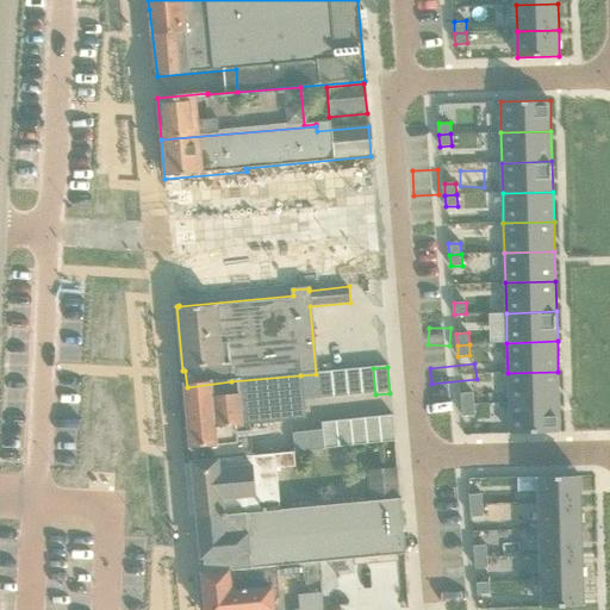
[(359,371),(361,396),(375,394),(373,368),(359,371)]
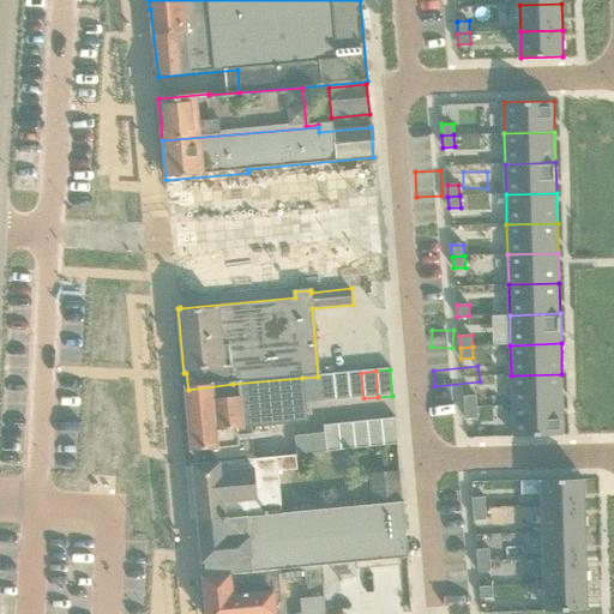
[(347,374),(349,401),(363,398),(361,373),(347,374)]
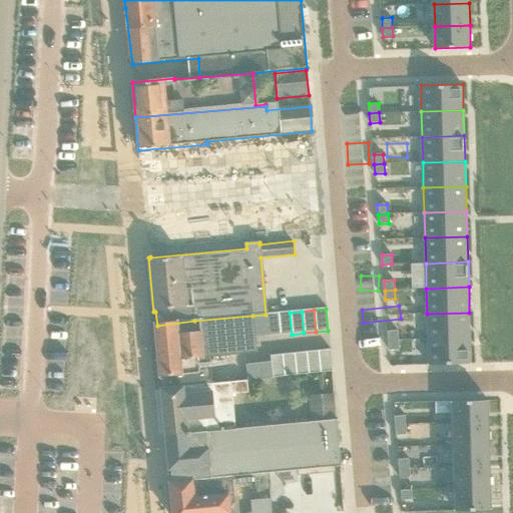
[(290,313),(278,314),(281,336),(292,335),(290,313)]
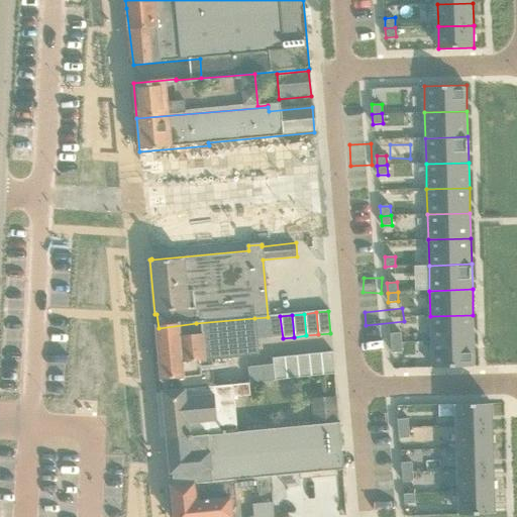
[(473,315),(430,316),(431,341),(474,340),(473,315)]
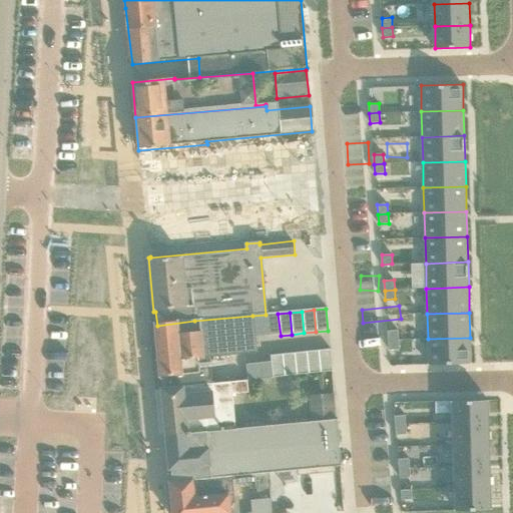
[(281,336),(278,314),(266,315),(268,337),(281,336)]
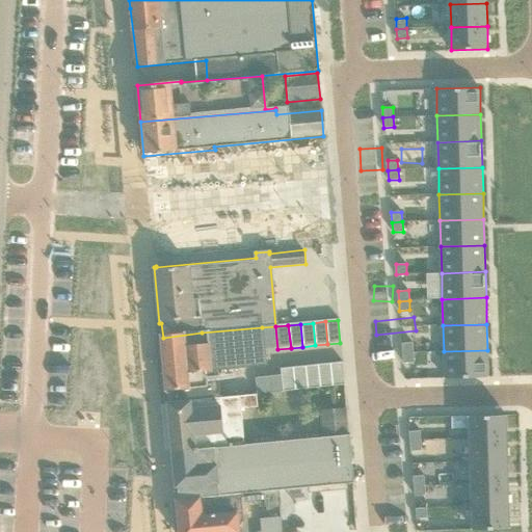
[(166,404),(218,399),(215,372),(265,367),(262,327),(202,333),(163,338),(160,339),(166,404)]
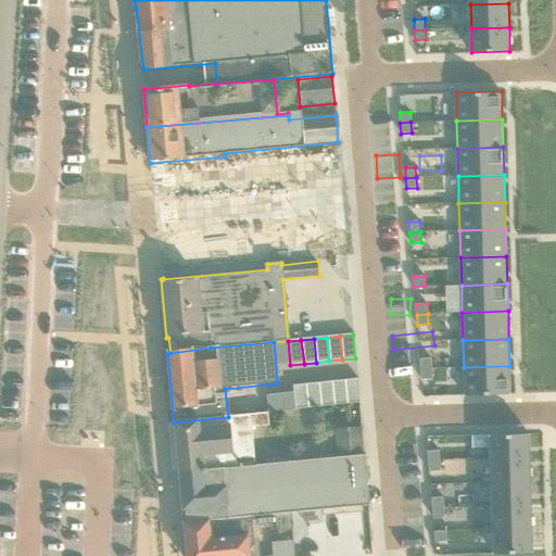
[(431,357),(420,358),(421,369),(432,368),(431,357)]
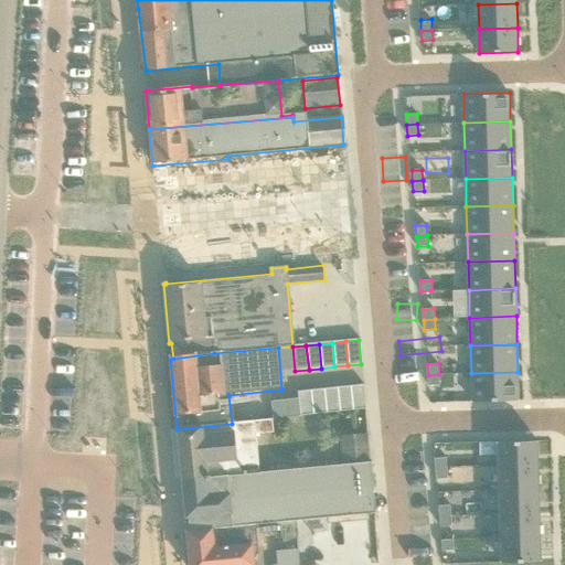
[(518,372),(471,373),(472,402),(519,401),(518,372)]
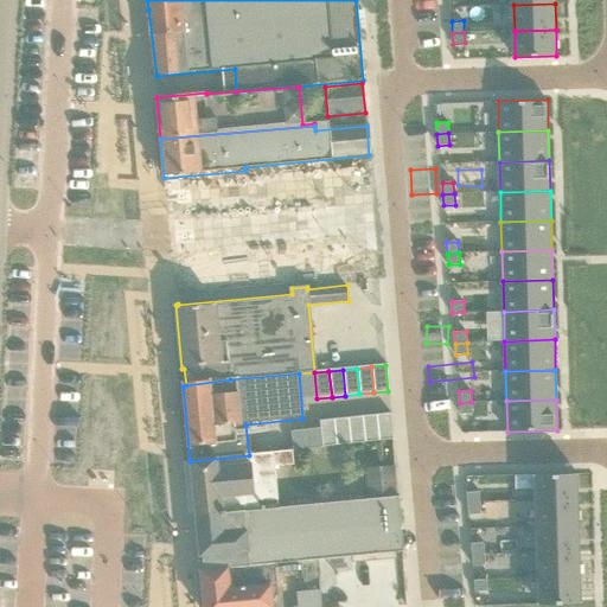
[(472,402),(460,403),(461,414),(473,414),(472,402)]
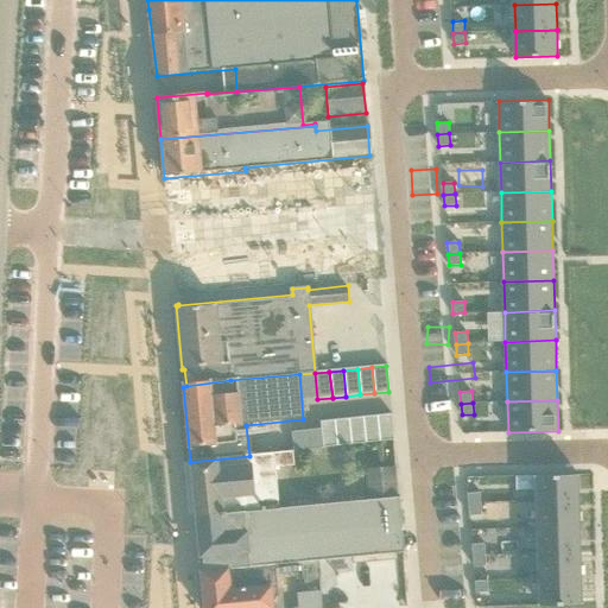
[(396,439),(392,413),(378,415),(380,441),(394,439),(396,439)]
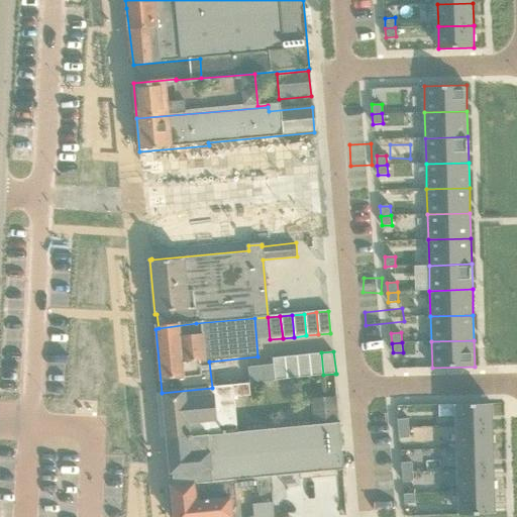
[(321,352),(309,354),(312,377),(323,375),(321,352)]
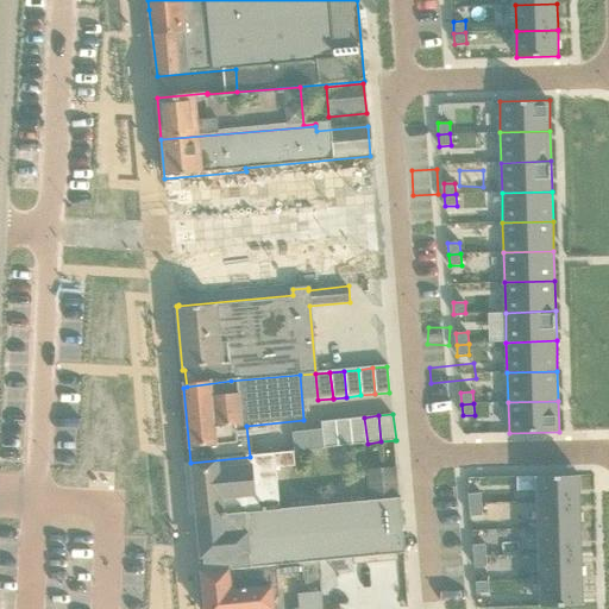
[(350,419),(353,445),(368,444),(364,418),(350,419)]
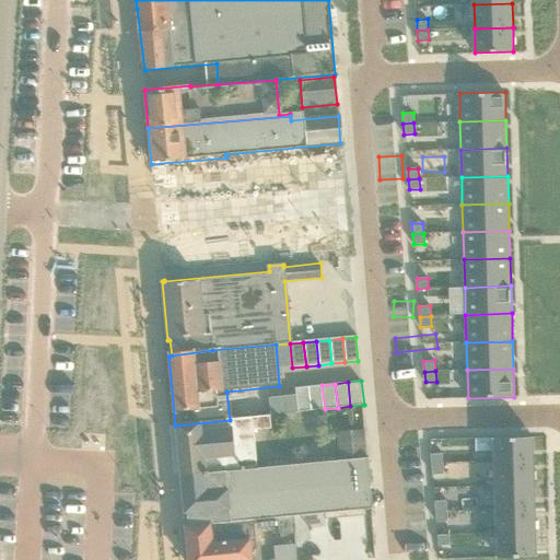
[(312,410),(325,409),(322,385),(310,386),(312,410)]
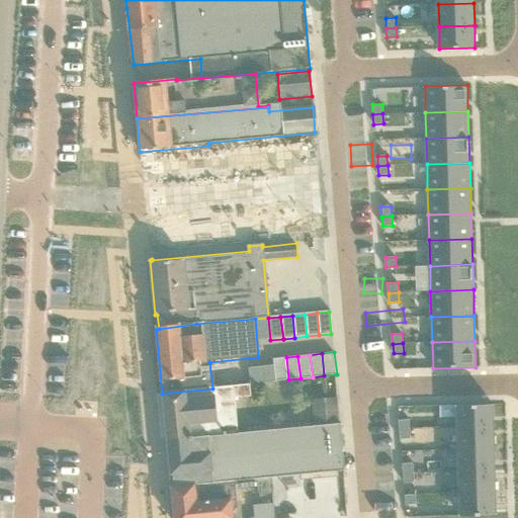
[(276,381),(288,379),(286,357),(273,358),(274,364),(276,381)]
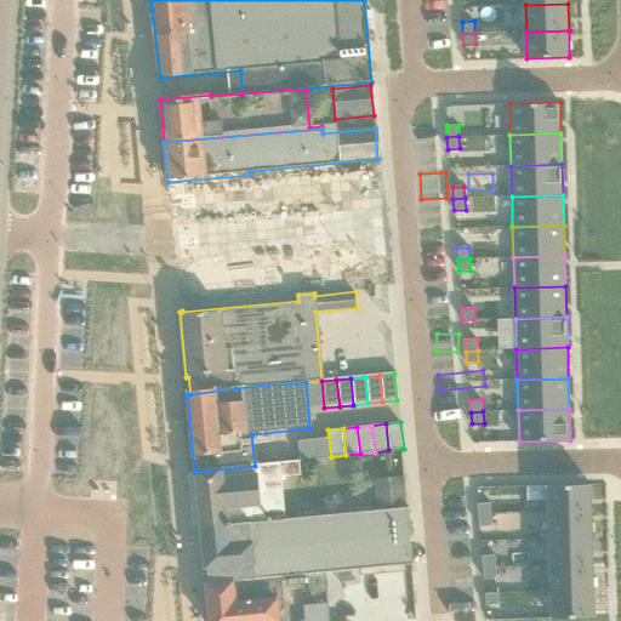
[(329,437),(298,440),(300,460),(331,457),(329,437)]
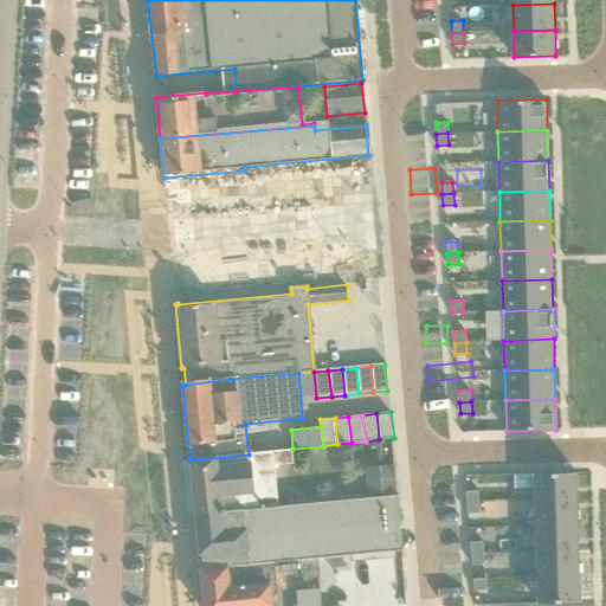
[(195,516),(279,508),(276,466),(294,465),(294,451),(249,455),(189,461),(195,516)]
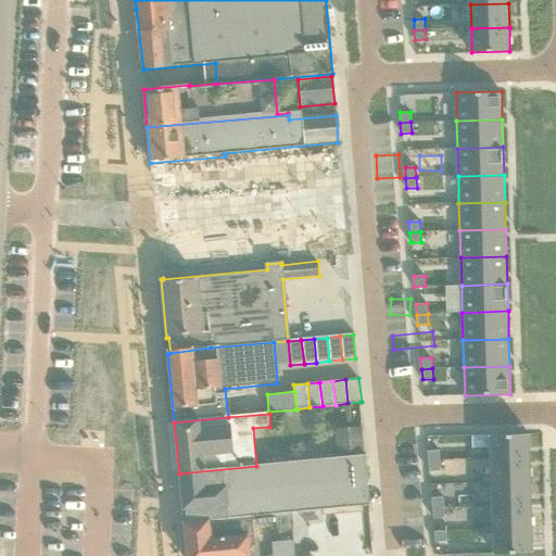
[(444,428),(445,443),(468,442),(468,427),(444,428)]
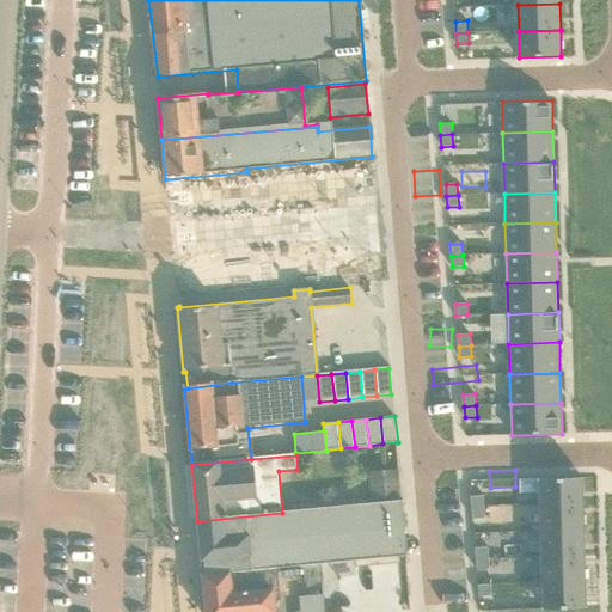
[(399,472),(368,475),(371,505),(402,502),(399,472)]
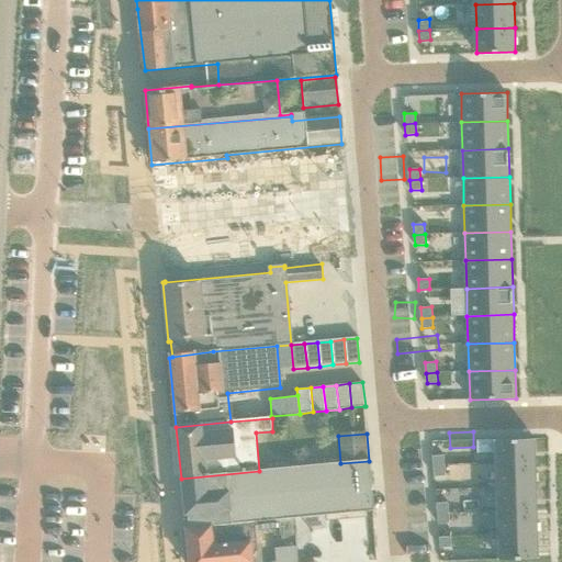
[(535,438),(495,439),(496,463),(535,462),(535,438)]
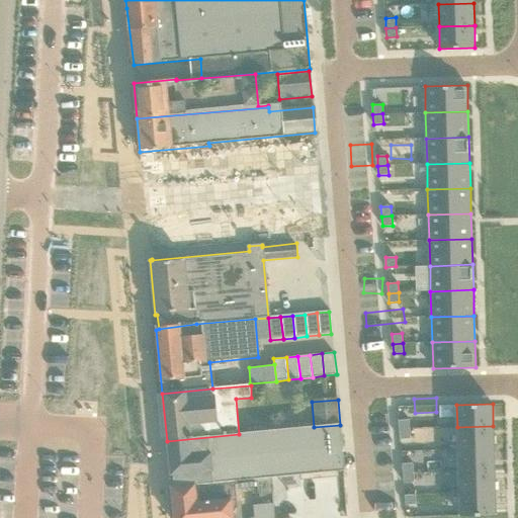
[(409,419),(399,420),(400,430),(410,429),(409,419)]
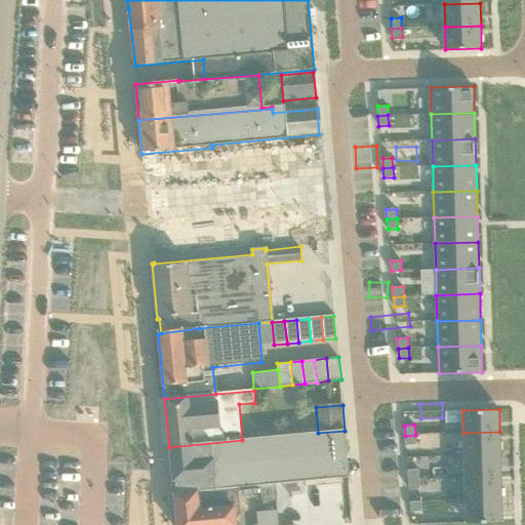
[(349,478),(345,431),(318,433),(242,440),(169,447),(172,482),(174,482),(175,494),(275,485),(349,478)]
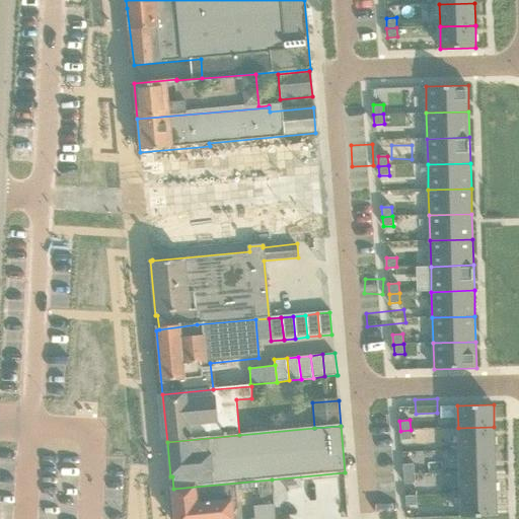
[(494,427),(458,428),(459,450),(495,449),(494,427)]
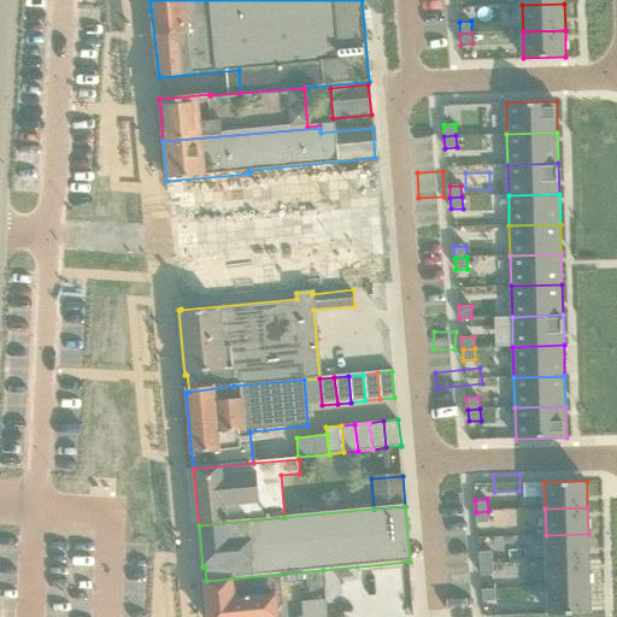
[(488,511),(476,512),(477,523),(489,522),(488,511)]
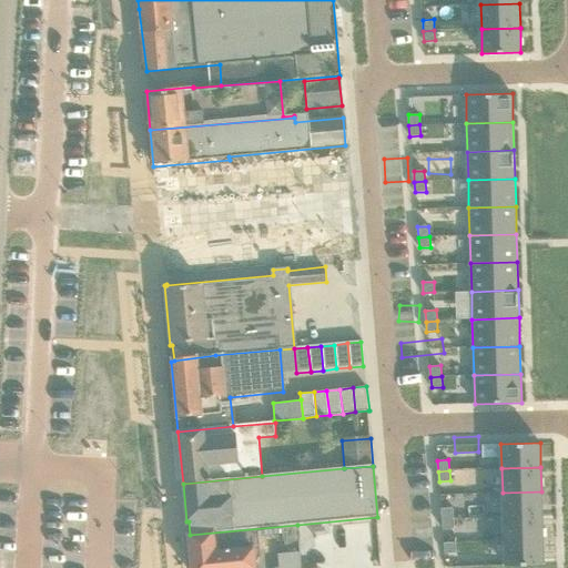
[(541,492),(503,493),(503,516),(543,515),(541,492)]
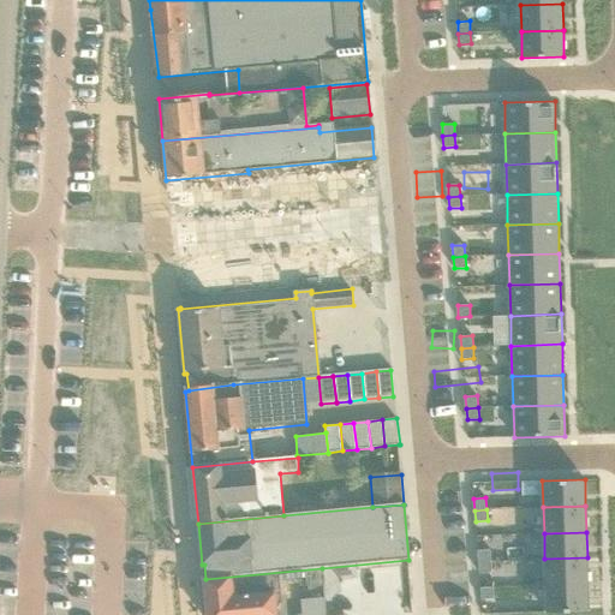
[(490,549),(478,550),(479,562),(491,561),(490,549)]
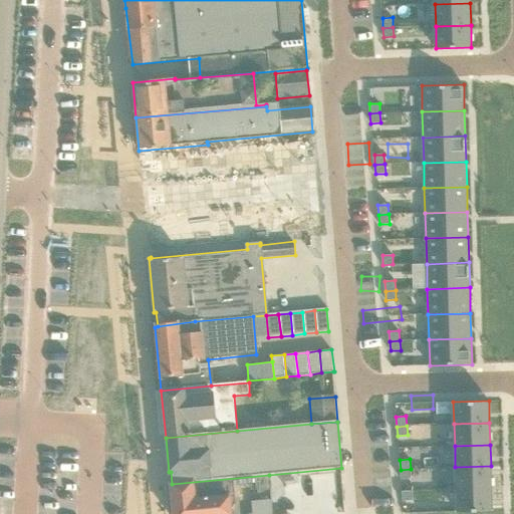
[(491,466),(455,467),(456,489),(491,488),(491,466)]
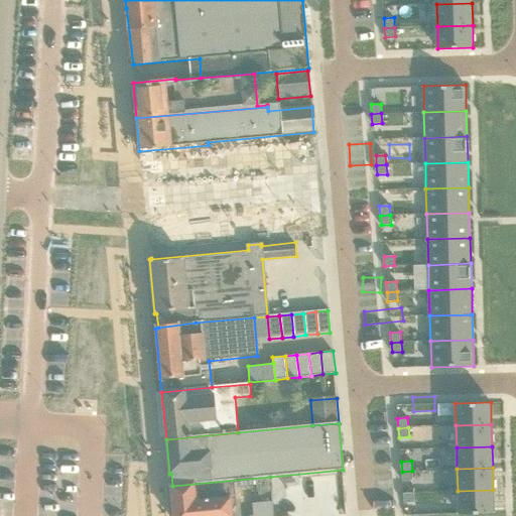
[(412,471),(402,472),(403,481),(412,480),(412,471)]
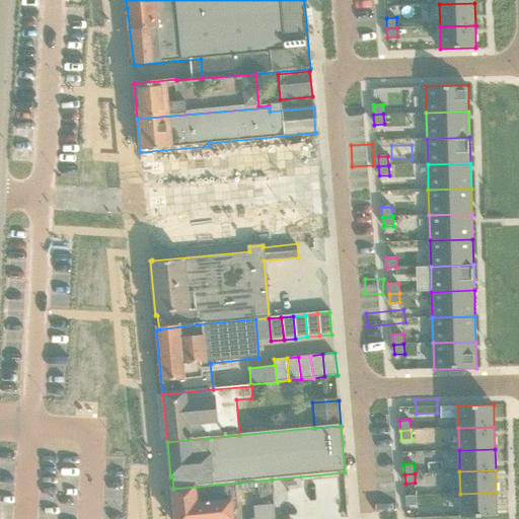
[(273,497),(271,480),(272,479),(173,489),(171,489),(173,518),(232,518),(232,511),(236,510),(234,490),(257,488),(258,496),(263,500),(273,497)]
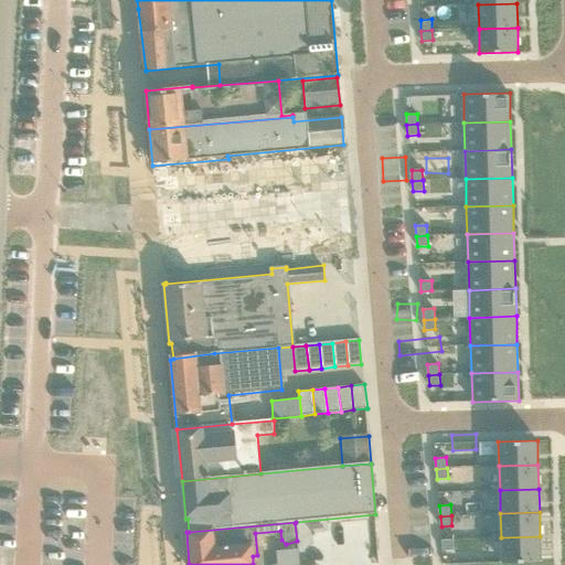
[(540,536),(501,537),(502,562),(541,561),(540,536)]
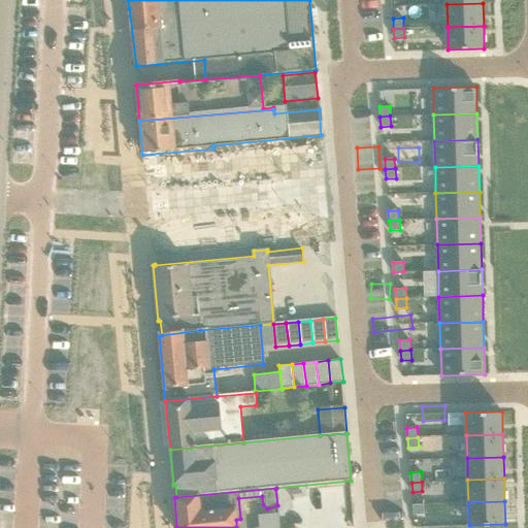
[(424,504),(414,504),(414,515),(424,514),(424,504)]
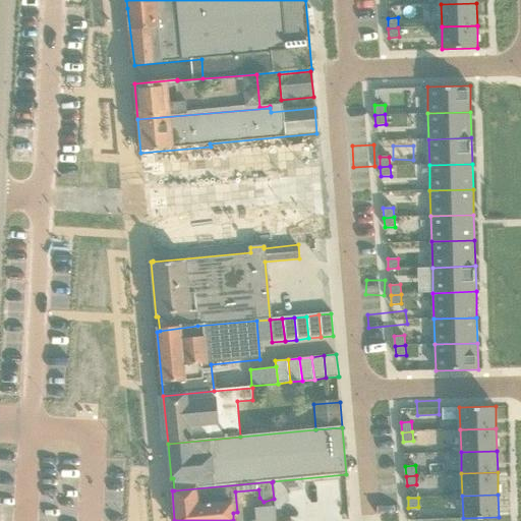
[(276,520),(275,508),(254,510),(255,520),(276,520)]
